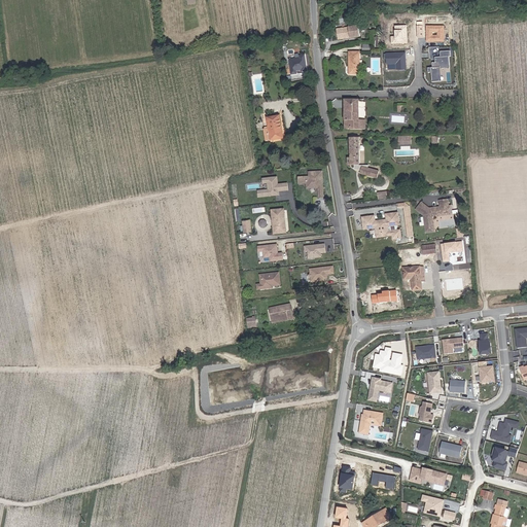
[(338,29),(339,39),(356,37),(355,27),(338,29)]
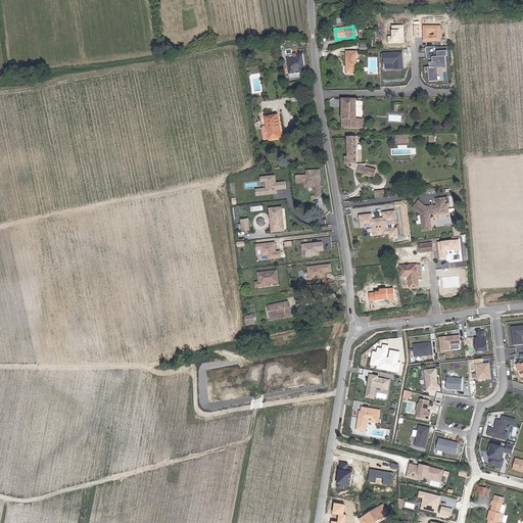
[(350,51),(345,51),(345,74),(355,74),(357,51),(350,51)]
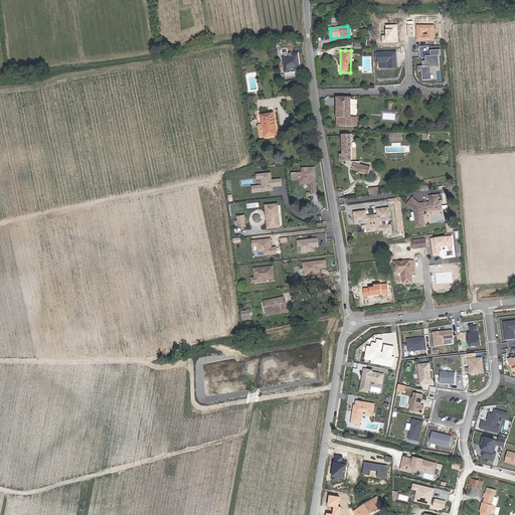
[(296,68),(300,67),(298,52),(294,53),(294,55),(284,56),(286,71),(290,70),(290,67),(295,66),(296,68)]
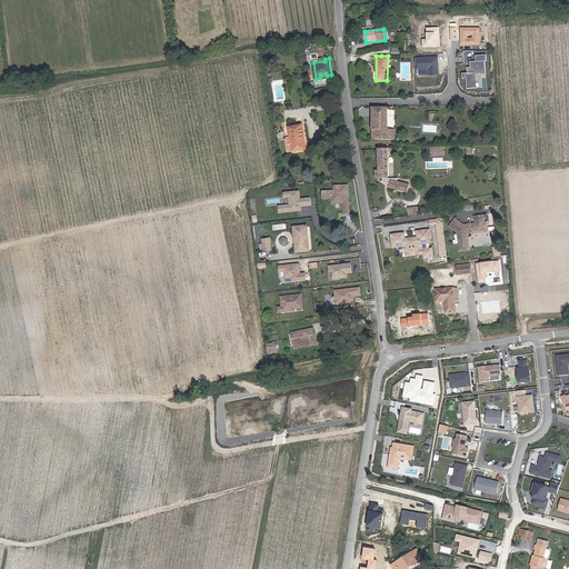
[(301,126),(287,128),(289,140),(288,140),(286,140),(282,141),(285,152),(305,150),(301,126)]
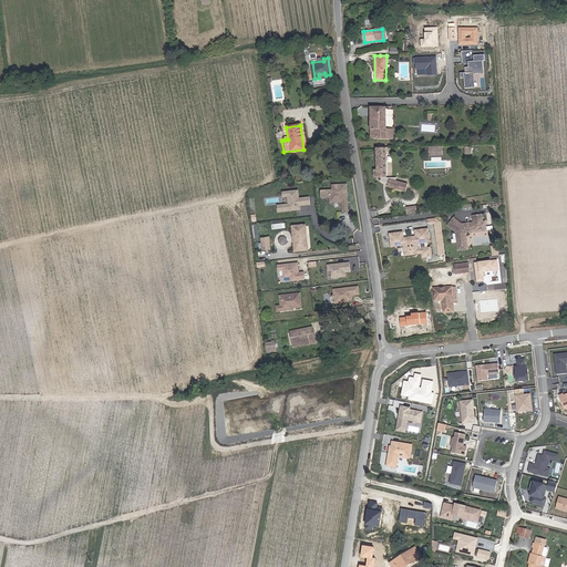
[(431,146),(431,155),(445,155),(445,146),(431,146)]
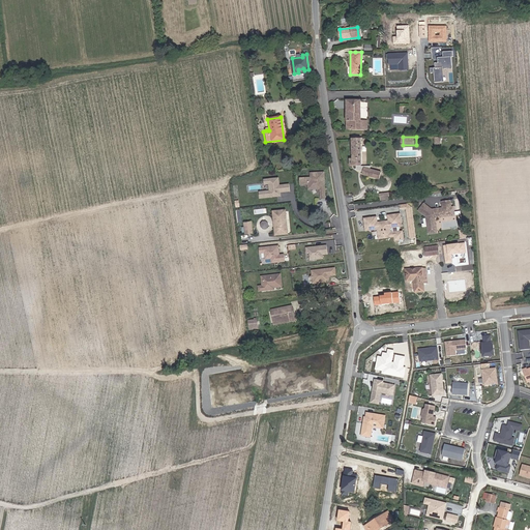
[(358,171),(367,173),(367,167),(360,167),(360,140),(350,140),(351,154),(352,154),(352,167),(358,167),(358,171)]
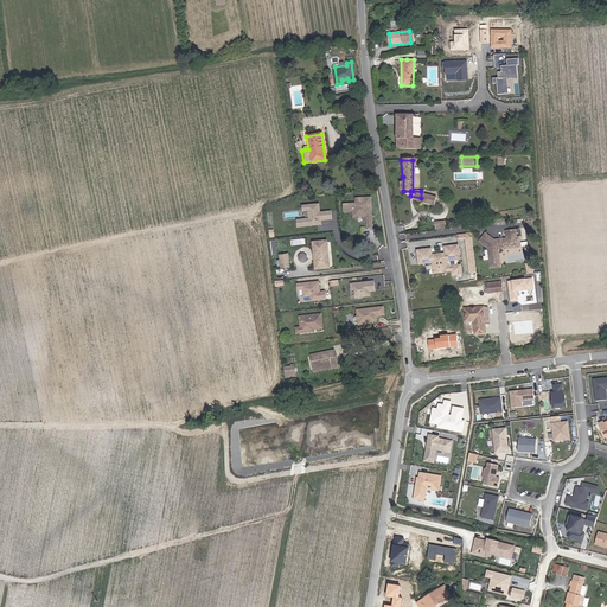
[(421,191),(421,198),(419,198),(417,200),(438,205),(440,198),(427,195),(427,191),(421,191)]
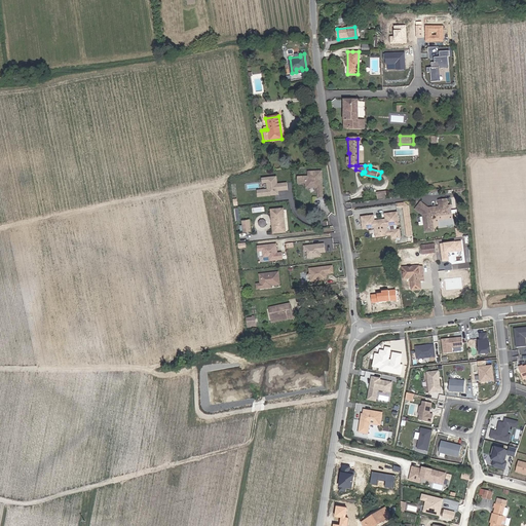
[(323,180),(322,168),(308,170),(309,175),(298,176),(298,182),(306,181),(306,183),(308,185),(314,184),(314,186),(318,186),(318,195),(324,195),(323,183),(322,183),(322,180),(323,180)]
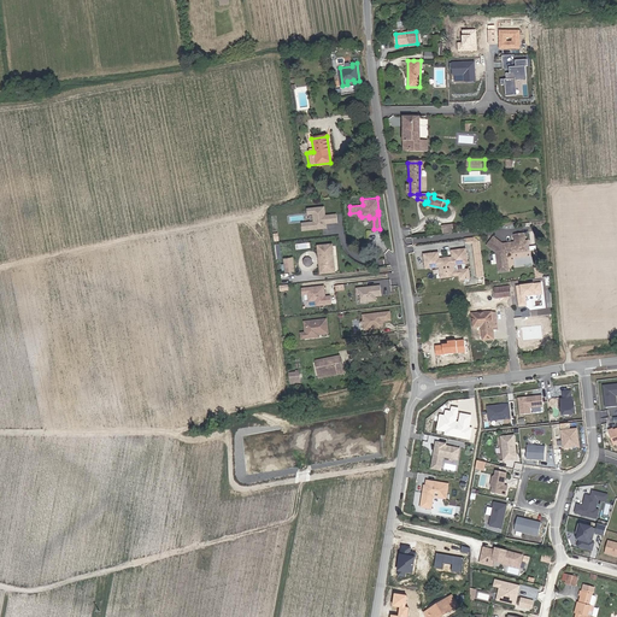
[(324,206),(307,209),(309,213),(313,213),(315,221),(303,223),(304,230),(328,227),(324,206)]
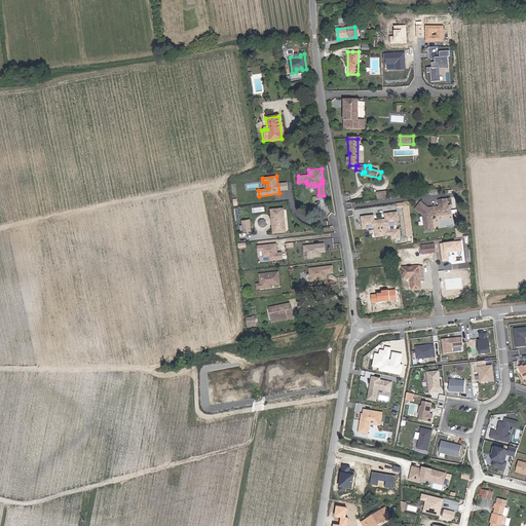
[(450,217),(450,209),(447,209),(446,202),(439,203),(439,210),(436,210),(434,213),(431,211),(428,211),(420,204),(415,211),(422,218),(423,234),(431,233),(431,221),(433,219),(450,217)]
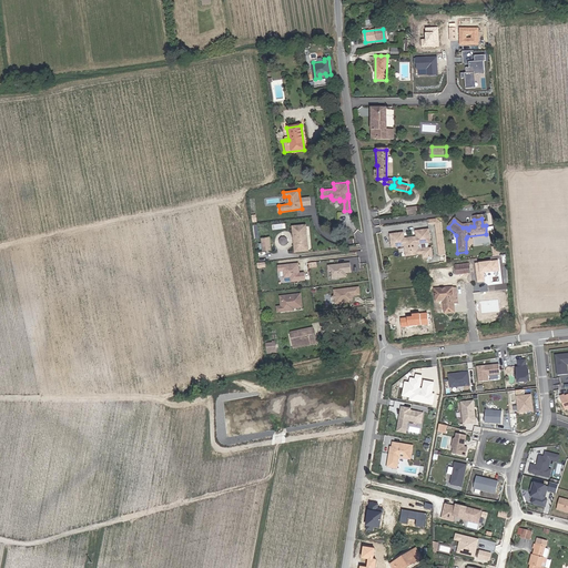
[(294,227),(297,253),(311,252),(307,225),(294,227)]
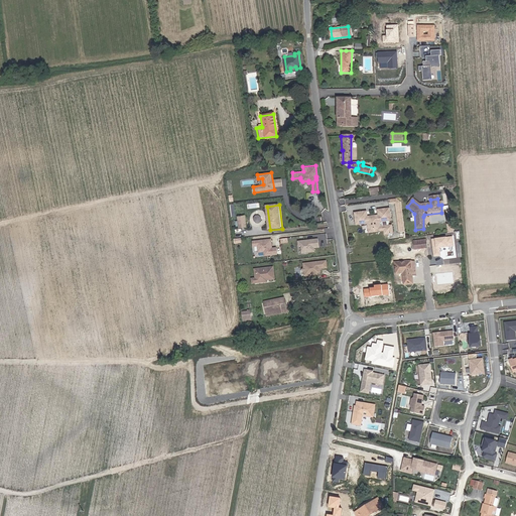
[(366,212),(354,213),(355,225),(367,224),(367,229),(379,228),(379,227),(379,223),(390,222),(389,210),(377,211),(378,216),(366,217),(366,212)]
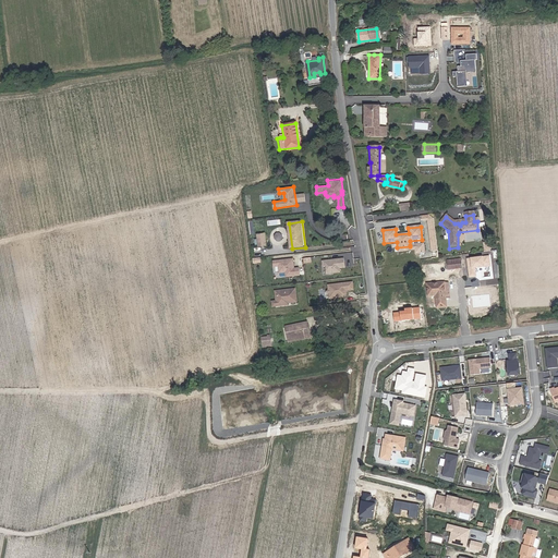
[(258,234),(259,246),(267,245),(266,234),(258,234)]
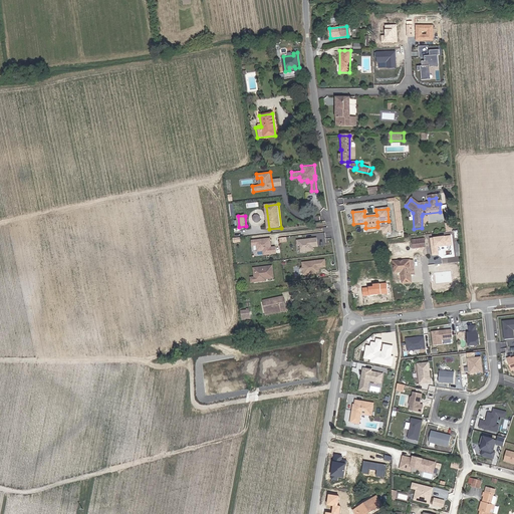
[(377,227),(365,228),(366,232),(381,230),(381,234),(390,233),(390,225),(377,226),(377,227)]
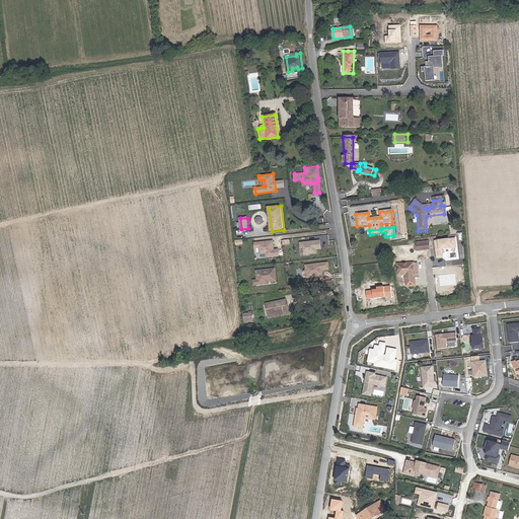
[(322,244),(327,244),(327,235),(315,235),(315,239),(322,239),(322,244)]
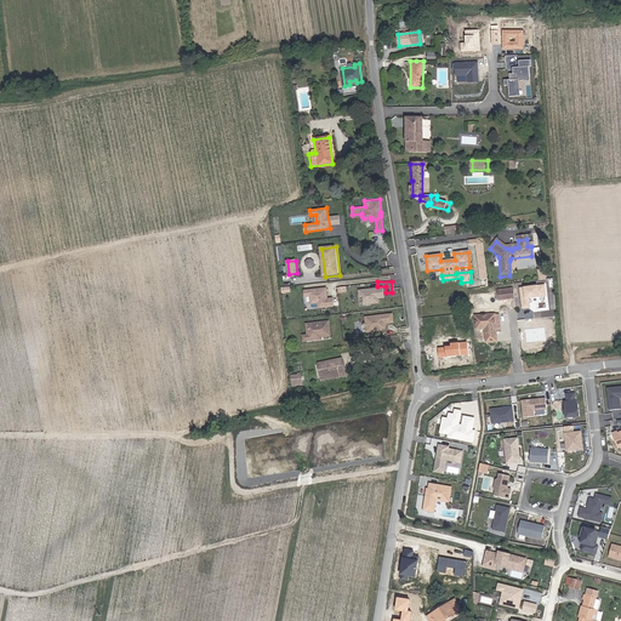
[(385,297),(383,288),(374,289),(374,290),(370,291),(370,290),(359,291),(360,296),(364,296),(365,306),(380,303),(379,298),(385,297)]
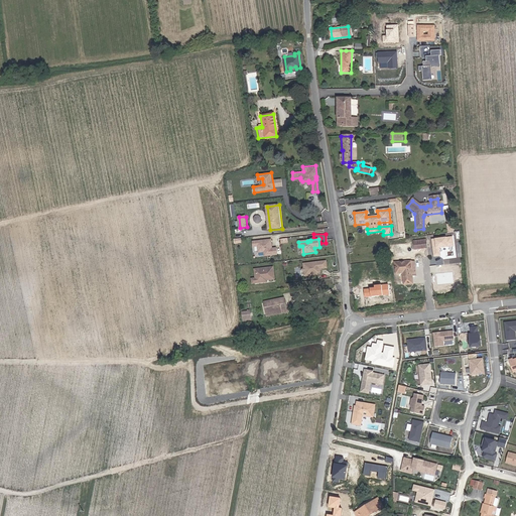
[(265,257),(273,256),(271,241),(253,243),(253,248),(258,248),(259,254),(264,253),(265,257)]
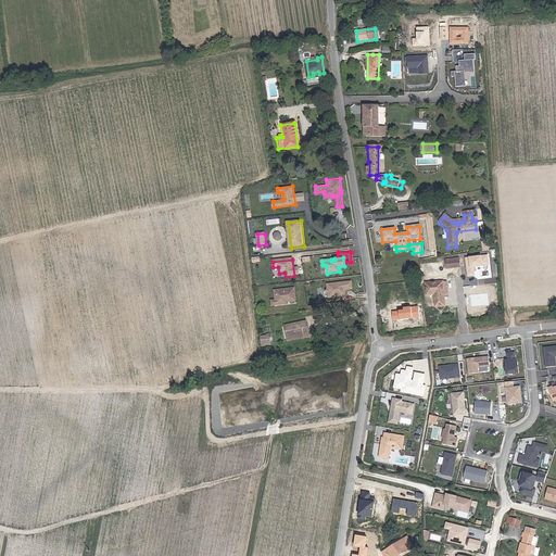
[(467,270),(466,261),(439,263),(440,273),(467,270)]
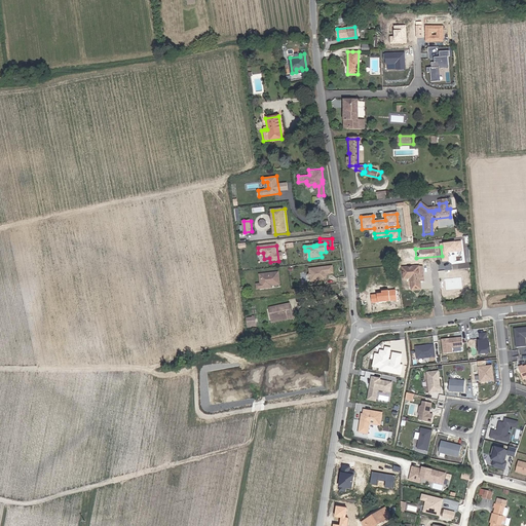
[(333,266),(309,269),(310,273),(308,275),(311,277),(311,282),(324,280),(324,278),(328,277),(327,274),(334,273),(333,266)]
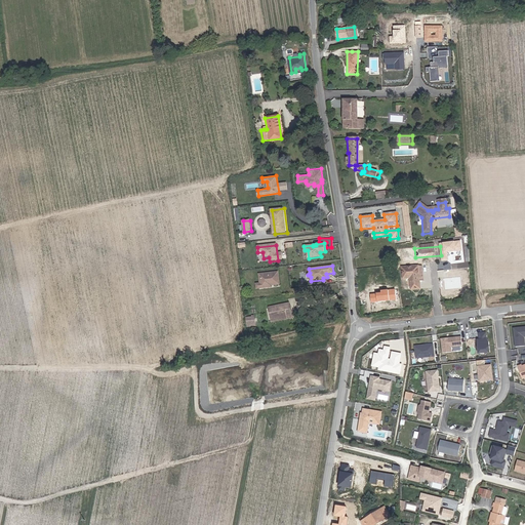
[(419,289),(418,277),(416,266),(400,268),(401,272),(401,278),(409,278),(410,289),(416,289),(419,289)]
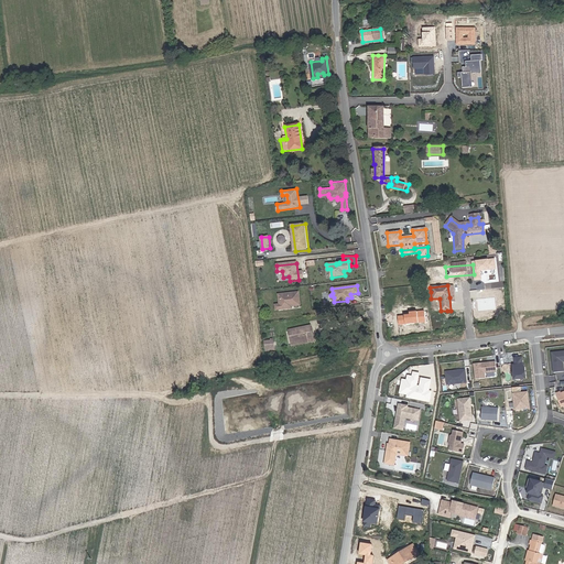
[(301,308),(299,295),(279,299),(280,308),(281,314),(288,313),(286,308),(294,307),(295,310),(301,308)]
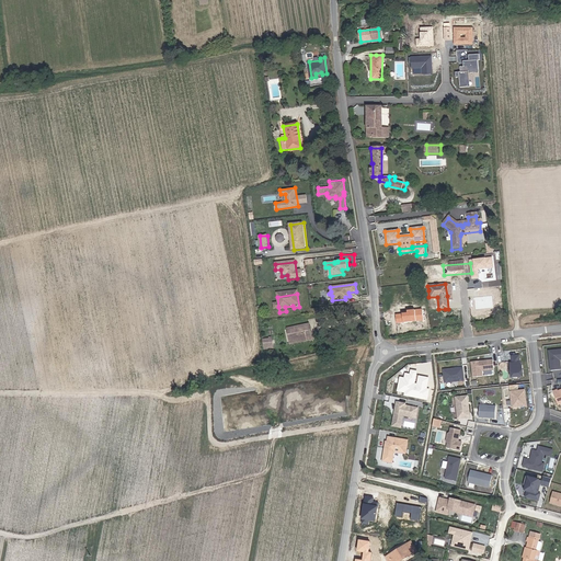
[(330,315),(319,318),(321,324),(331,322),(330,315)]
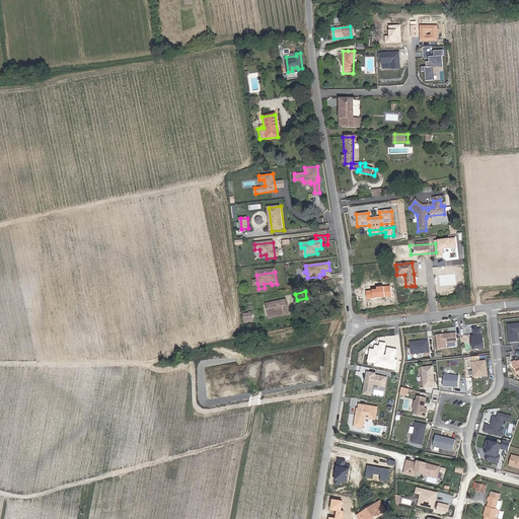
[(287,300),(268,305),(271,316),(286,312),(285,306),(288,305),(287,300)]
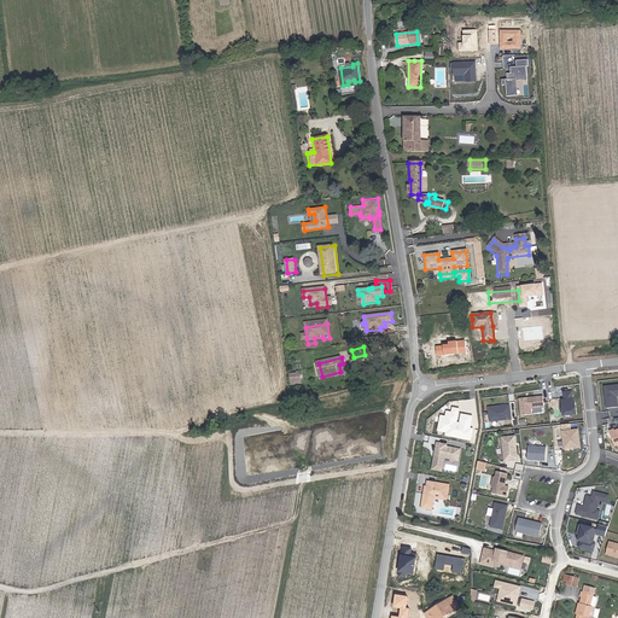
[(617,385),(605,386),(607,409),(617,407),(617,402),(617,397),(617,396),(617,385)]
